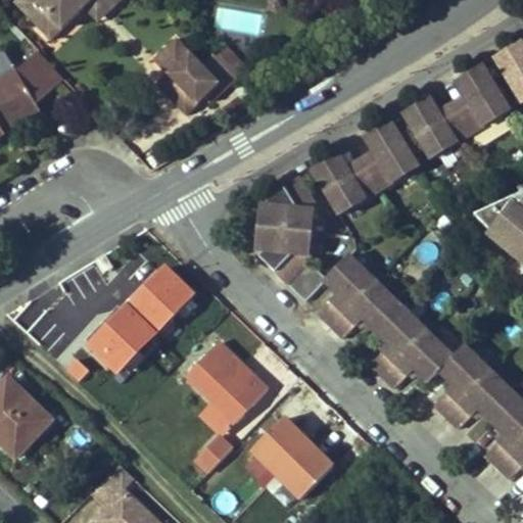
[(46,6),(40,0),(14,0),(33,18),(46,6)]
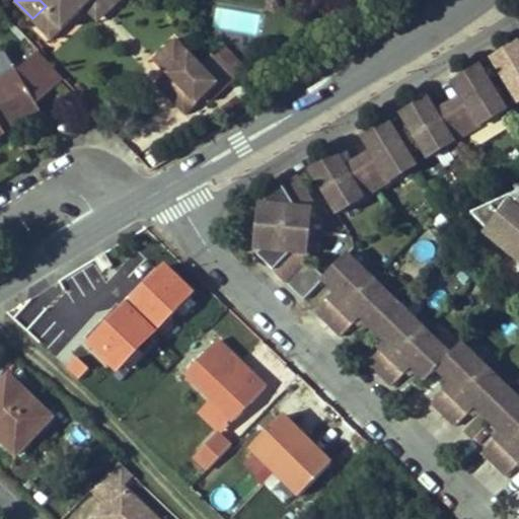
[(97,0),(108,10),(120,0),(40,0),(46,6),(32,18),(51,38),(85,7),(91,0),(97,0)]
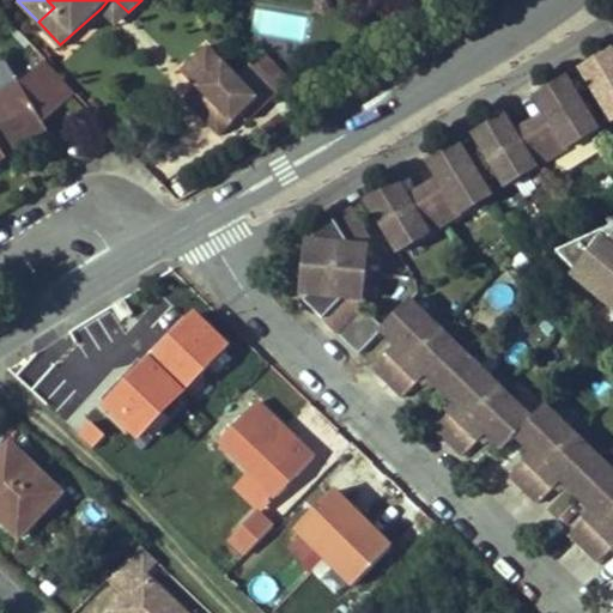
[(108,0),(101,8),(115,25),(128,12),(115,0),(108,0)]
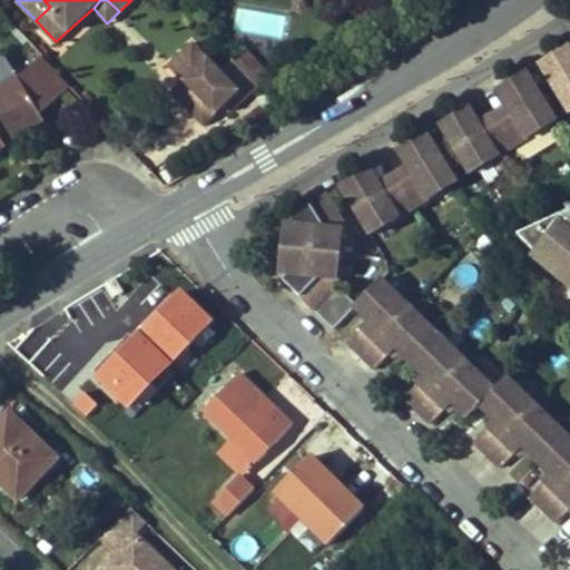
[(236,8),(233,31),(283,38),(285,15),(236,8)]
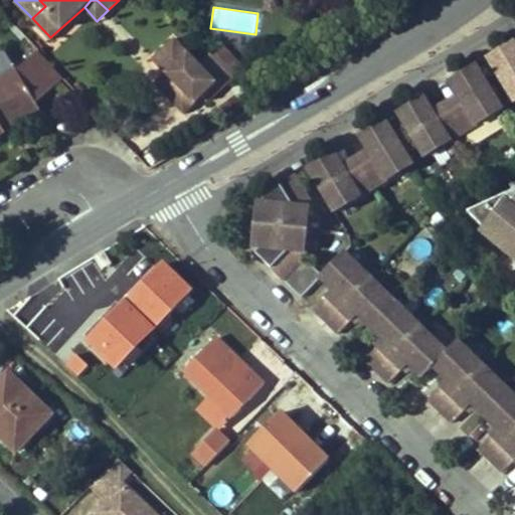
[(514,106),(514,51),(512,46),(496,55),(501,62),(492,68),(514,106)]
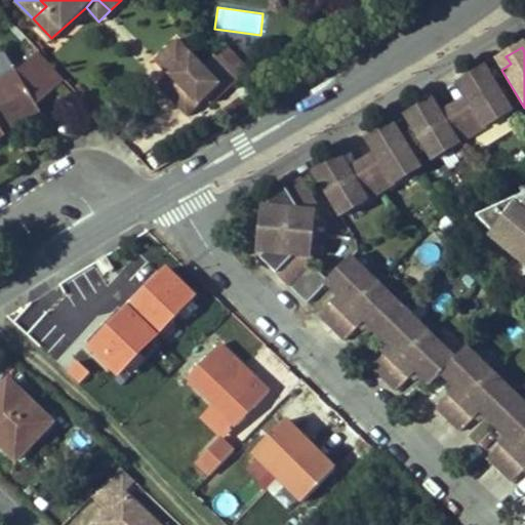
[(34,106),(63,80),(38,52),(16,74),(0,83),(0,136),(39,113),(34,106)]
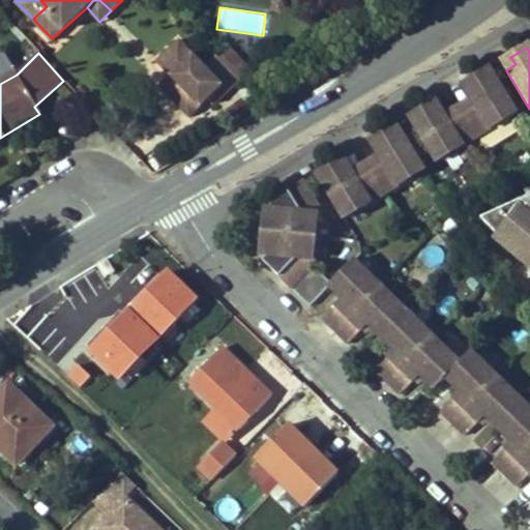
[(228,54),(218,62),(236,81),(245,72),(228,54)]
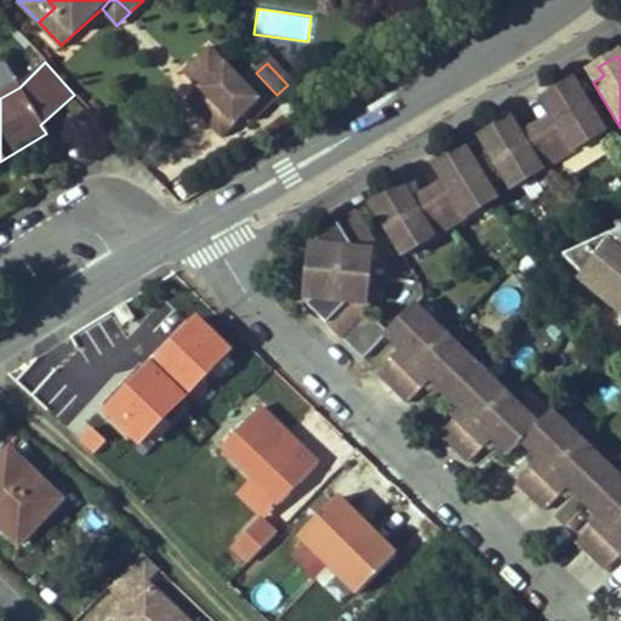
[(604,75),(598,67),(587,74),(593,83),(604,75)]
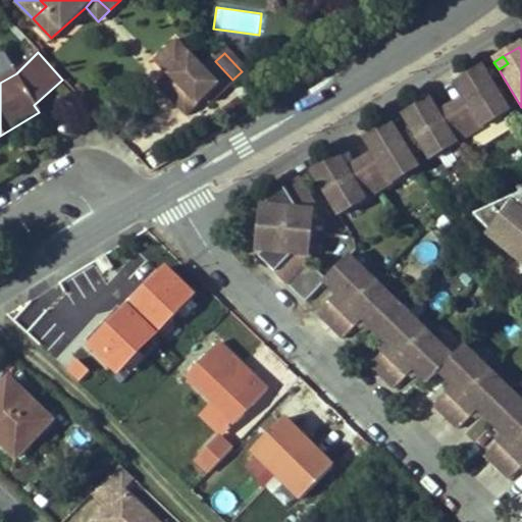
[(224,88),(233,81),(232,80),(215,61),(212,57),(203,65),(224,88)]
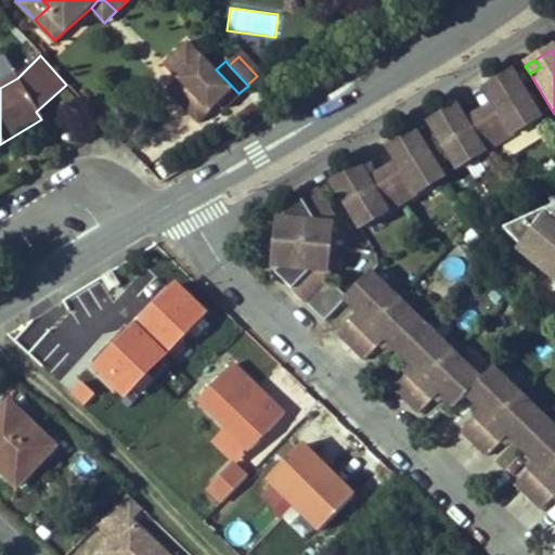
[(224,108),(239,93),(216,69),(201,82),(224,108)]
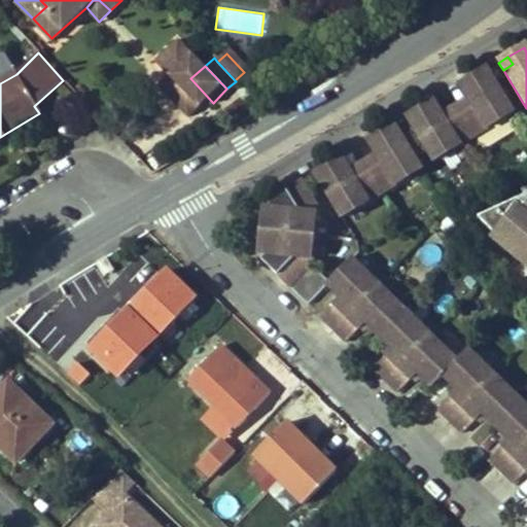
[(478,85),(490,78),(486,71),(473,78),(478,85)]
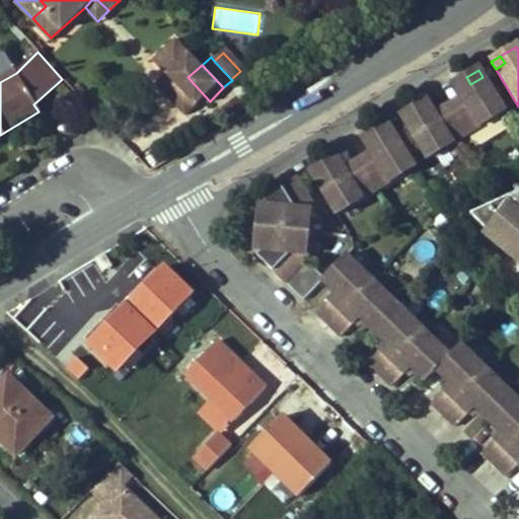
[(466,139),(506,116),(483,77),(470,84),(466,77),(449,86),(458,100),(435,116),(427,101),(412,110),(415,119),(405,126),(428,162),(466,139)]
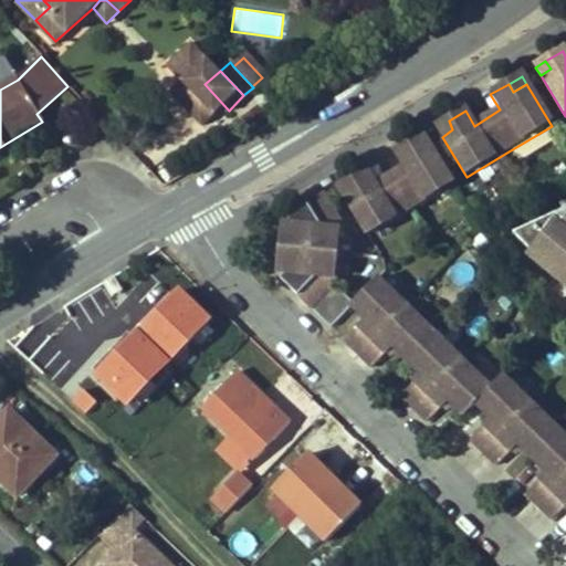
[(452,129),(449,121),(437,128),(442,137),(452,129)]
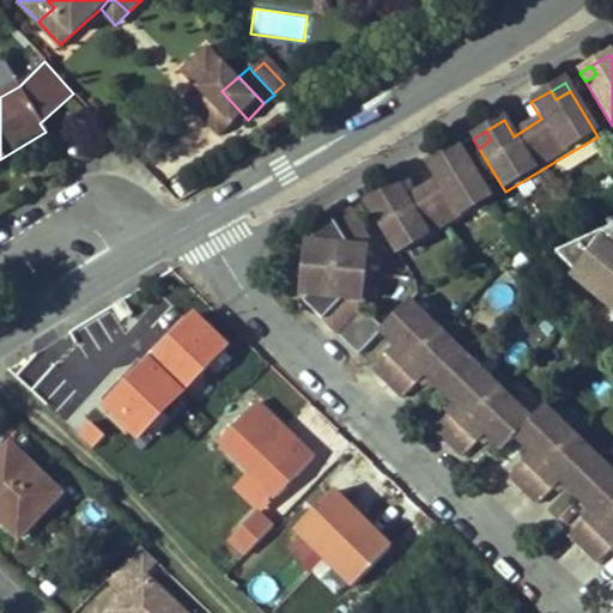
[(441,159),(448,168),(465,157),(460,147),(441,159)]
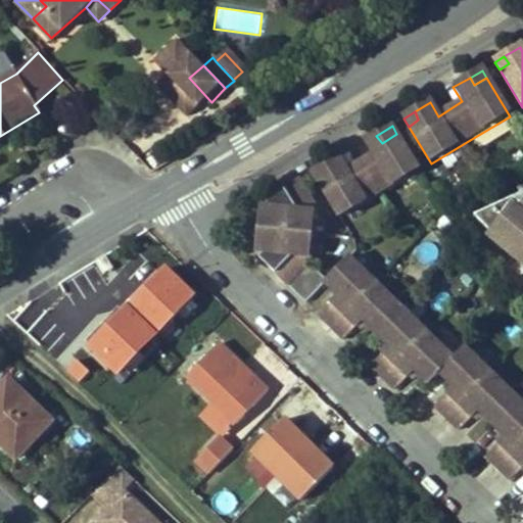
[(412,176),(419,172),(396,134),(382,143),(412,176)]
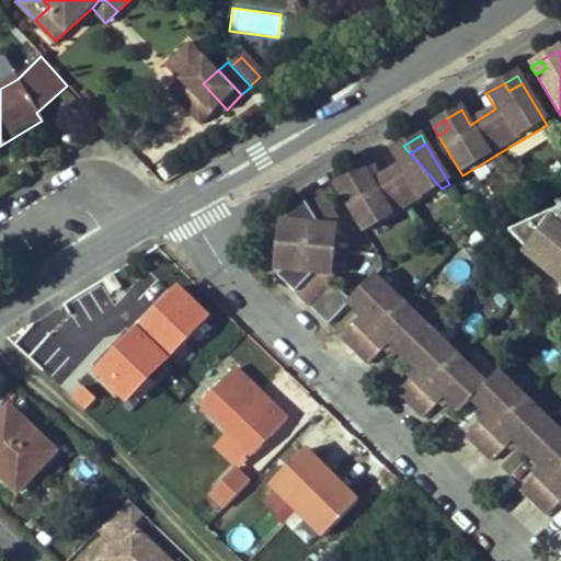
[(341,195),(366,236),(407,209),(442,189),(410,153),(403,146),(390,155),(398,169),(374,184),(365,170),(345,182),(350,189),(341,195)]
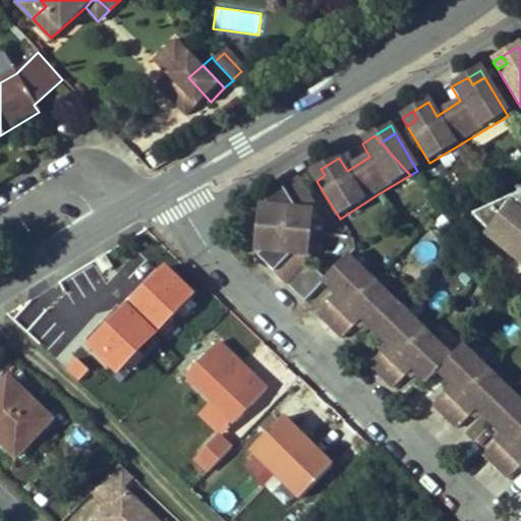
[(321,169),(313,174),(316,181),(325,175),(321,169)]
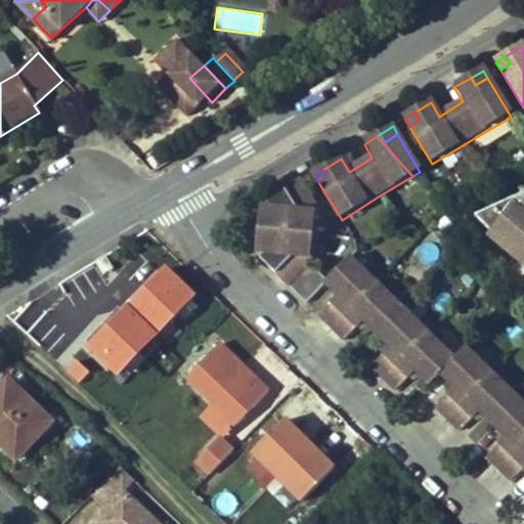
[(523,409),(517,403),(497,384),(504,377),(498,370),(490,363),(484,370),(466,352),(455,362),(436,342),(443,335),(435,329),(430,322),(423,330),(404,311),(386,293),(392,286),(384,277),(379,272),(372,279),(351,260),(330,281),(314,265),(315,237),(317,210),(305,191),(301,184),(266,205),(271,214),(269,258),(269,260),(265,264),(310,307),(328,290),(342,303),(324,321),(349,346),(366,326),(392,353),(375,370),(400,394),(417,378),(430,391),(440,381),(454,394),(436,415),(460,438),(478,418),(506,443),(485,464),(510,488),(523,474),(523,409)]
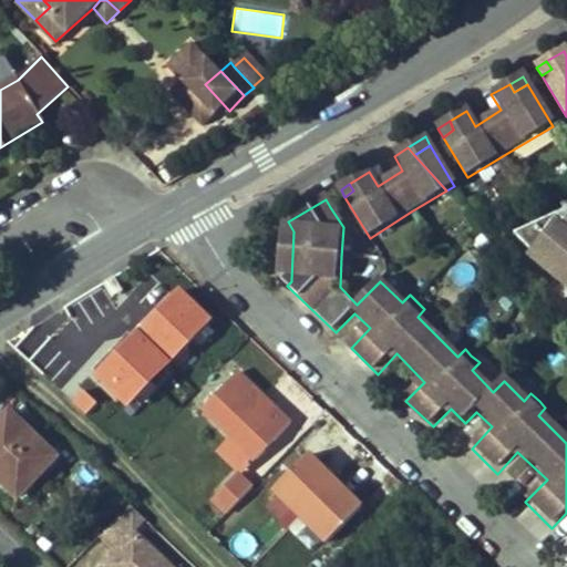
[(566,206),(515,234),(555,275),(566,284),(566,206)]
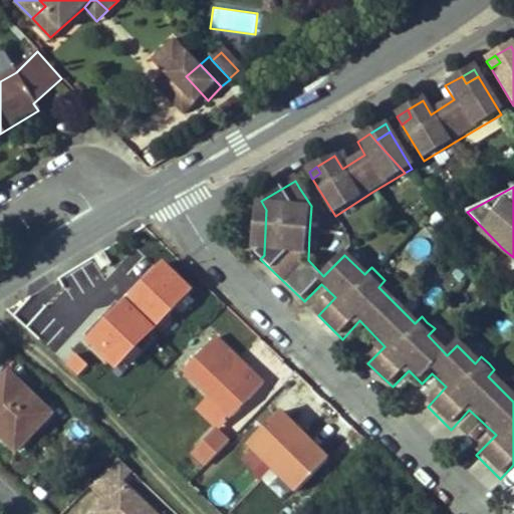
[(256,210),(254,252),(264,253),(266,210),(256,210)]
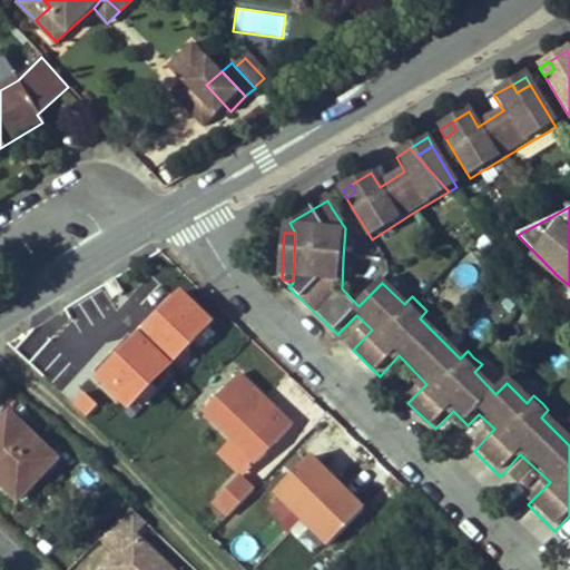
[(129,408),(213,324),(197,310),(189,316),(186,312),(175,302),(99,379),(129,408)]
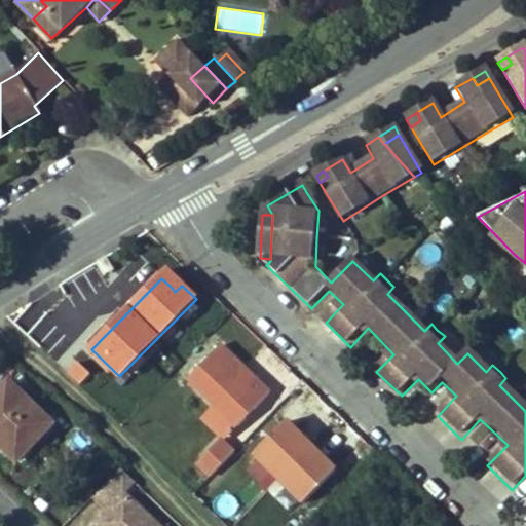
[(178,282),(172,288),(175,292),(182,286),(178,282)]
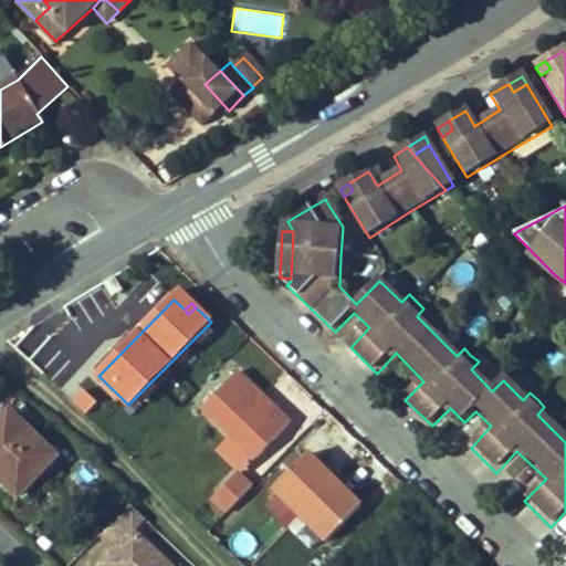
[(192,425),(222,454),(236,442),(184,391),(170,405),(192,425)]
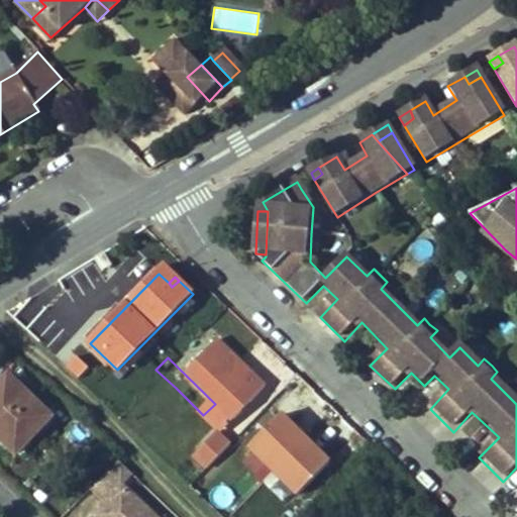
[(50,416),(10,377),(0,387),(0,437),(15,452),(50,416)]
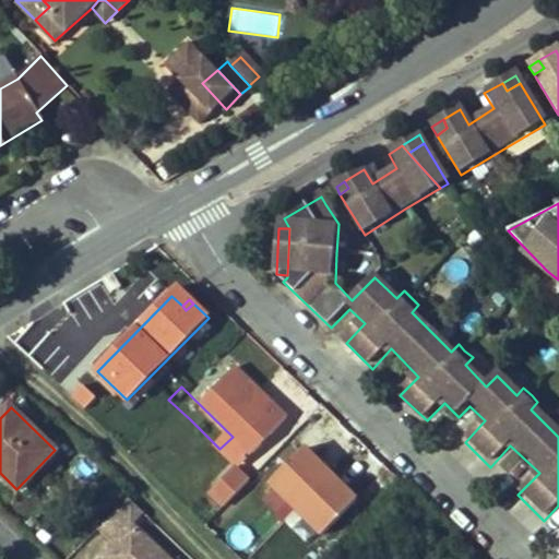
[(226,455),(219,449),(190,419),(181,428),(216,463),(226,455)]
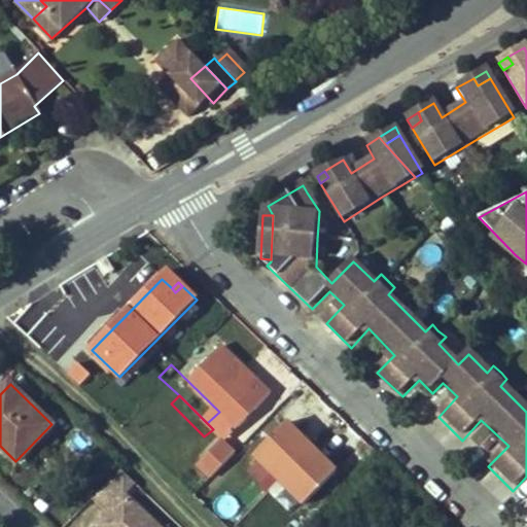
[(294,511),(337,466),(286,418),(244,462),(294,511)]
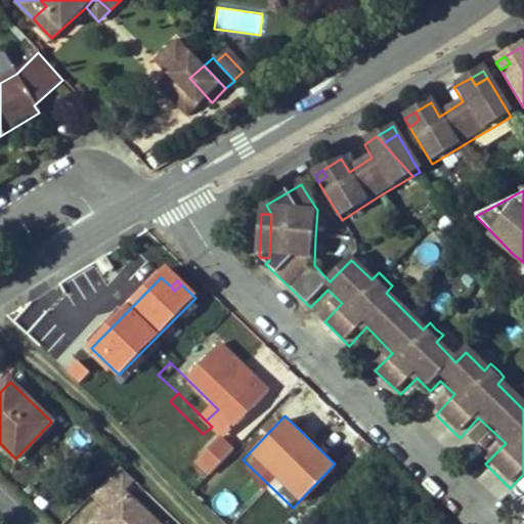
[(126,487),(134,479),(119,465),(112,472),(126,487)]
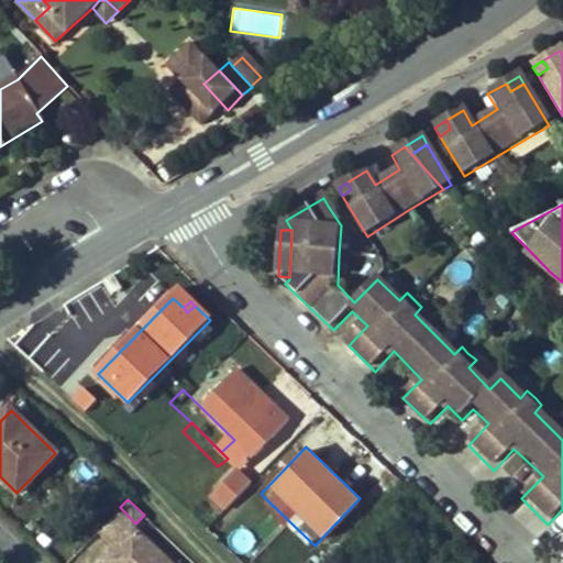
[(120,507),(98,530),(114,547),(132,527),(135,523),(120,507)]
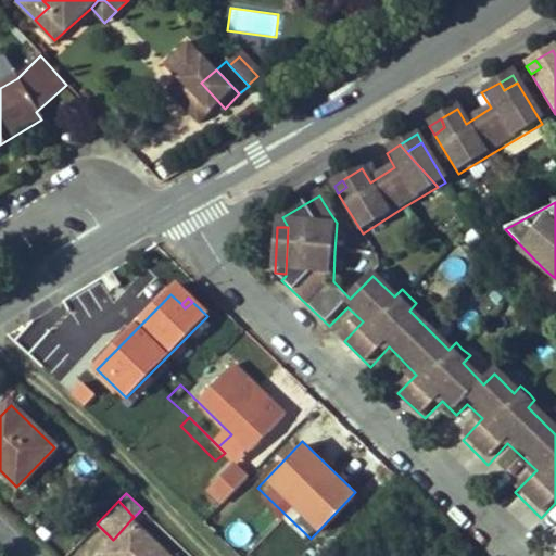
[(113,540),(101,553),(103,555),(167,555),(130,520),(113,540)]
